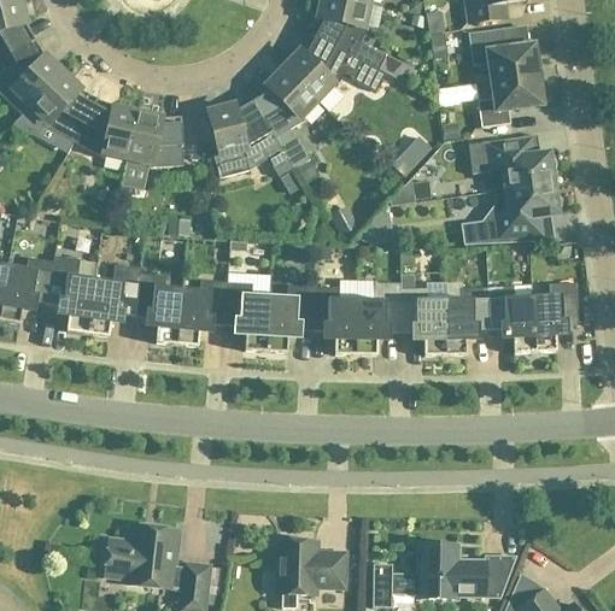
[(0,59),(30,42),(19,23),(27,22),(22,0),(10,0),(0,3),(0,59)]
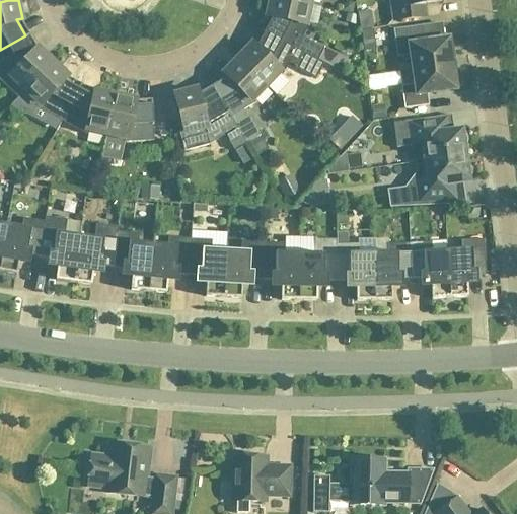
[(306,20),(310,2),(301,0),(271,0),(268,13),(275,14),(266,30),(318,59),(325,47),(303,34),(310,21),(309,21),(306,20)]
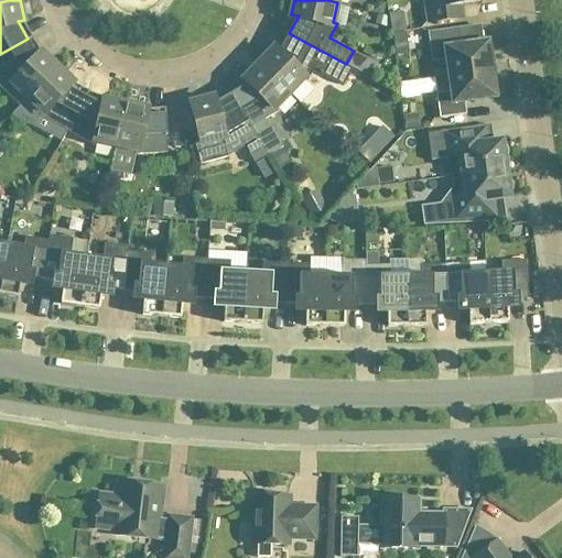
[(425,0),(430,21),(458,17),(456,2),(474,0),(425,0)]
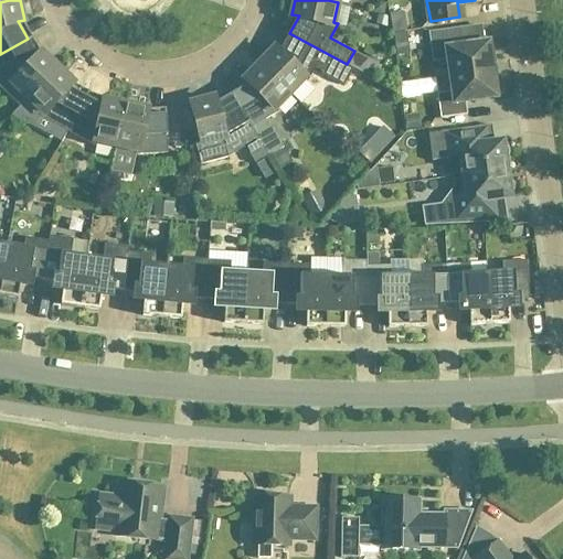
[(450,73),(497,66),(495,50),(490,47),(489,40),(467,42),(463,40),(460,25),(429,30),(433,60),(448,57),(450,73)]
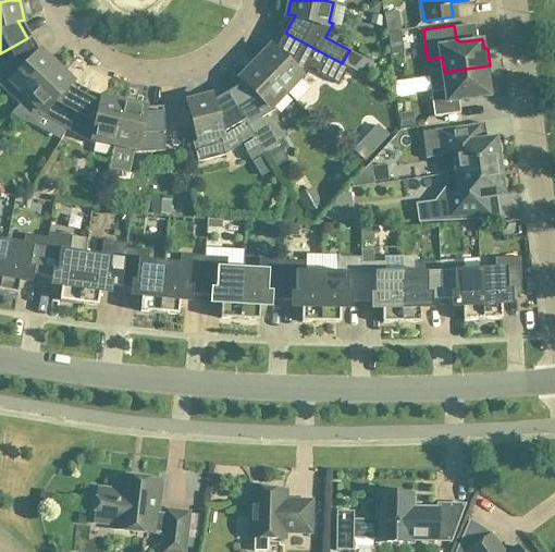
[(304,78),(311,64),(319,69),(318,71),(340,82),(348,65),(342,63),(285,33),(276,50),(271,46),(256,61),(286,90),(300,75),(303,78),(304,78)]
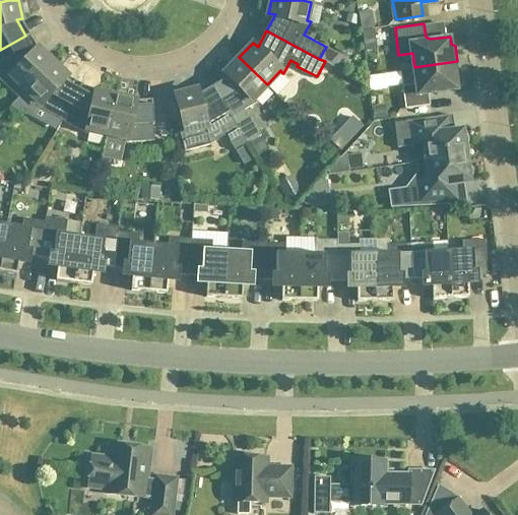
[(25,36),(0,50),(0,62),(9,78),(10,78),(10,77),(12,75),(26,88),(53,60),(39,46),(35,51),(25,36)]
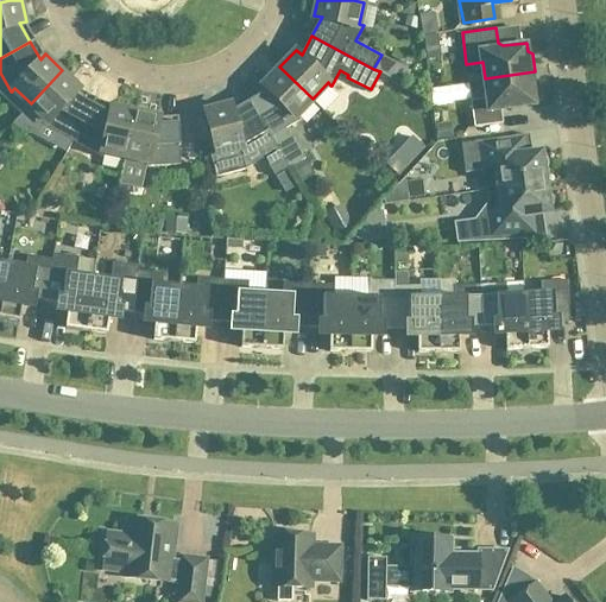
[(251,100),(271,135),(290,166),(307,156),(292,132),(290,132),(286,126),(301,118),(301,116),(300,116),(297,114),(313,99),(279,67),(264,83),(269,88),(251,100)]
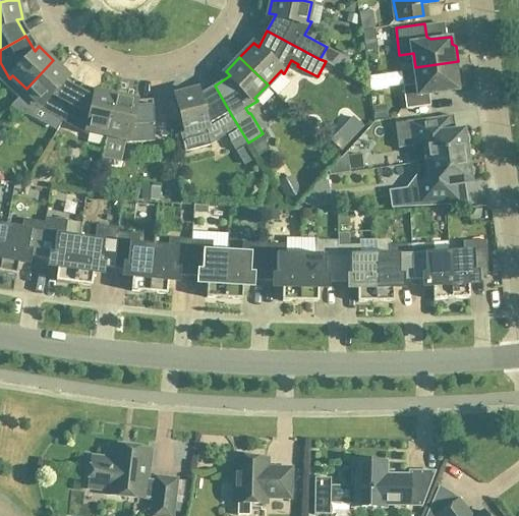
[(53,60),(26,89),(40,102),(38,104),(37,105),(62,119),(79,88),(63,79),(68,74),(53,60)]
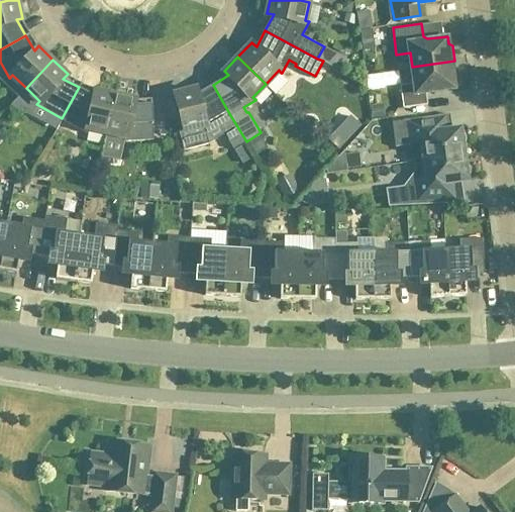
[(454,61),(412,67),(414,82),(401,84),(404,106),(428,103),(426,91),(454,87),(453,80),(457,77),(454,61)]
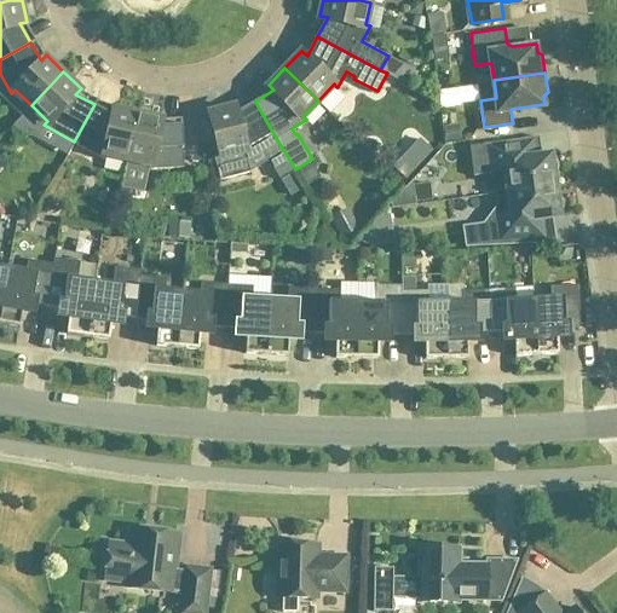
[(94,104),(74,142),(105,158),(107,156),(105,156),(107,152),(128,157),(138,111),(139,108),(116,102),(114,115),(94,104)]
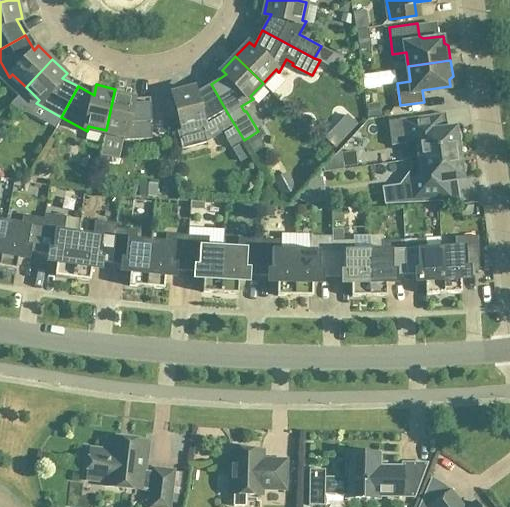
[(174,92),(183,128),(178,129),(182,147),(207,140),(204,128),(228,114),(211,84),(195,93),(194,86),(174,92)]
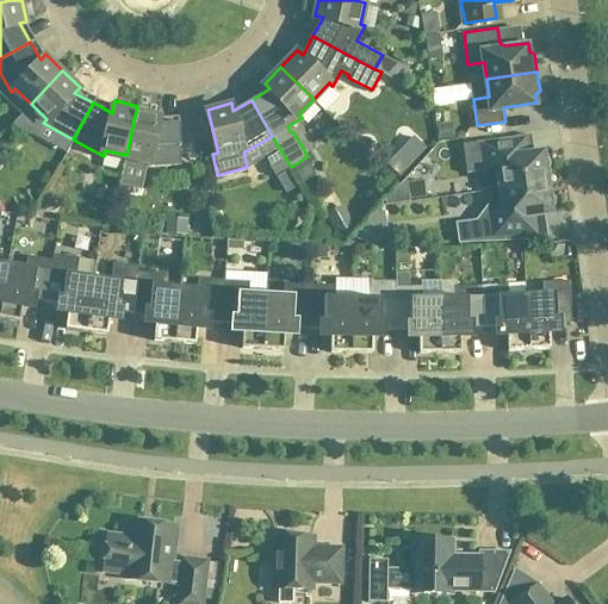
[(136,110),(126,155),(148,160),(148,163),(147,163),(147,164),(182,163),(180,122),(157,123),(160,116),(136,110)]
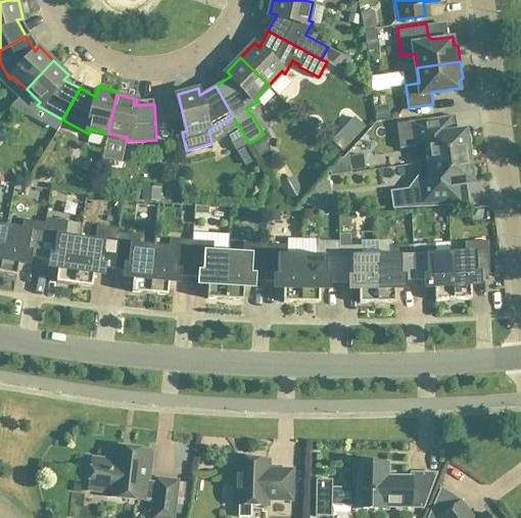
[(419,161),(429,159),(469,154),(468,144),(470,142),(471,139),(471,136),(469,134),(466,132),(466,129),(436,133),(434,116),(397,122),(400,146),(417,144),(419,161)]
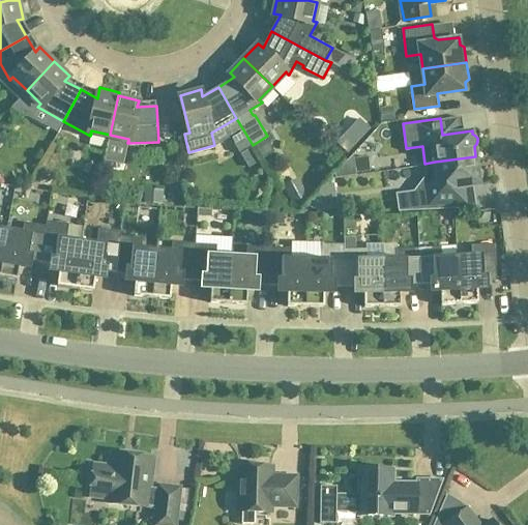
[(475,156),(435,162),(437,173),(428,174),(422,180),(422,184),(419,185),(415,191),(398,193),(400,208),(451,206),(449,187),(479,183),(478,179),(481,177),(482,174),(482,171),(479,169),(477,167),(475,156)]
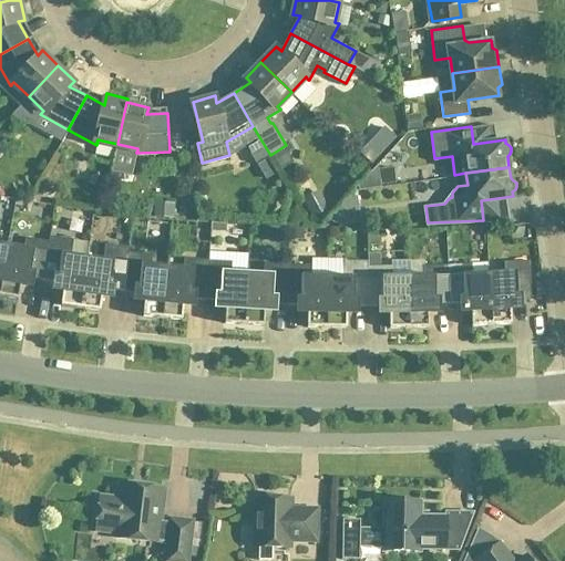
[(50,234),(50,239),(43,279),(58,280),(57,286),(64,287),(62,303),(81,307),(88,256),(72,253),(74,237),(50,234)]
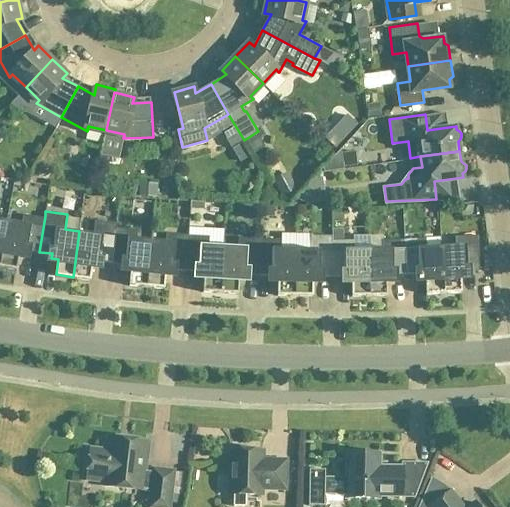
[(8,220),(0,263),(0,265),(17,268),(20,253),(26,254),(27,249),(39,252),(45,216),(24,213),(22,222),(8,220)]
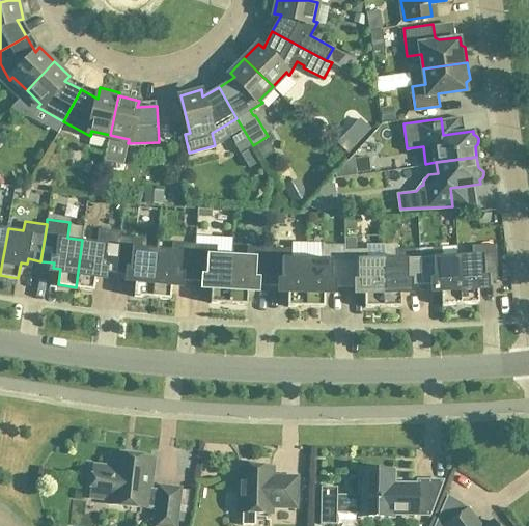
[(104,270),(116,272),(121,234),(121,229),(100,226),(98,242),(82,240),(76,287),(94,289),(96,274),(103,275),(104,270)]
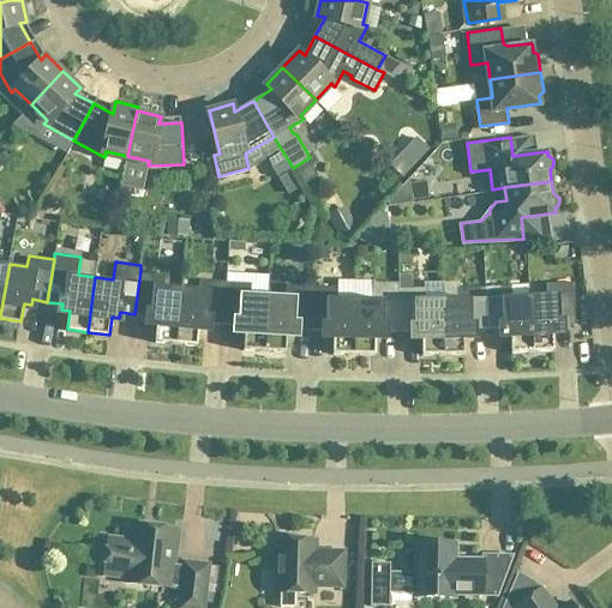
[(166,274),(141,271),(135,314),(150,315),(150,321),(157,321),(155,341),(177,342),(181,287),(165,286),(166,274)]
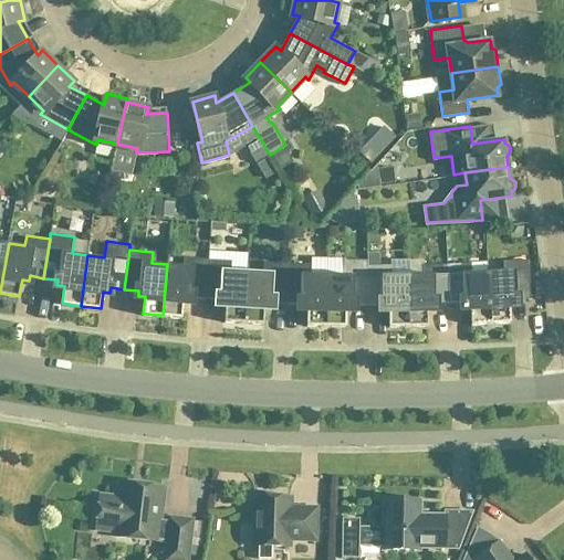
[(184,266),(167,264),(163,315),(181,317),(184,300),(190,300),(191,296),(205,297),(208,257),(185,255),(184,266)]
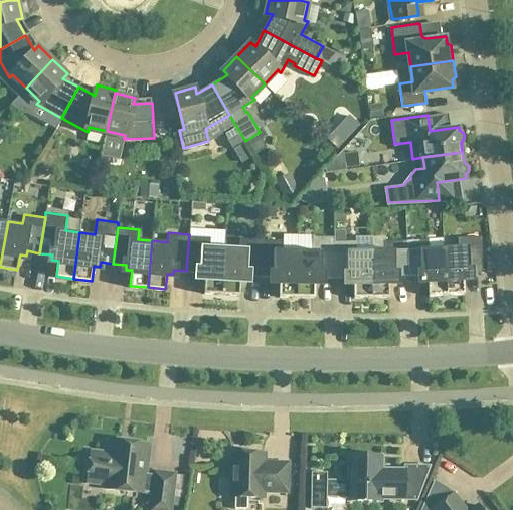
[(211,235),(189,234),(186,271),(199,272),(199,276),(205,277),(204,292),(222,293),(225,246),(210,245),(211,235)]
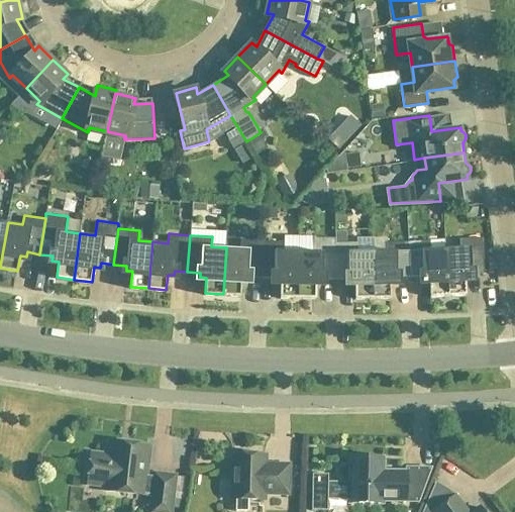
[(314,250),(299,250),(298,297),(316,297),(316,282),(323,282),(323,277),(336,278),(336,241),(336,236),(314,236),(314,250)]
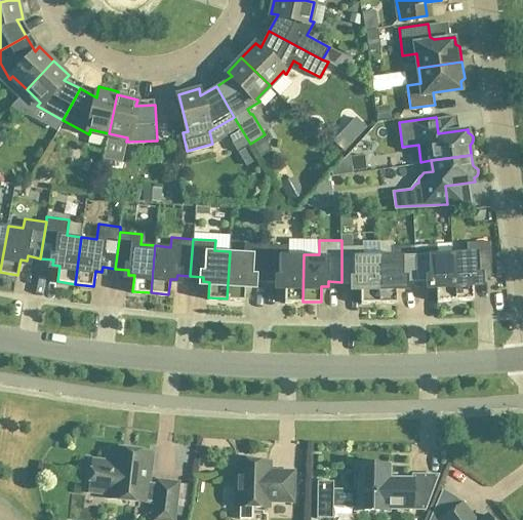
[(468,251),(453,252),(455,300),(474,298),(473,282),(479,282),(479,277),(492,276),(490,240),(468,241),(468,251)]
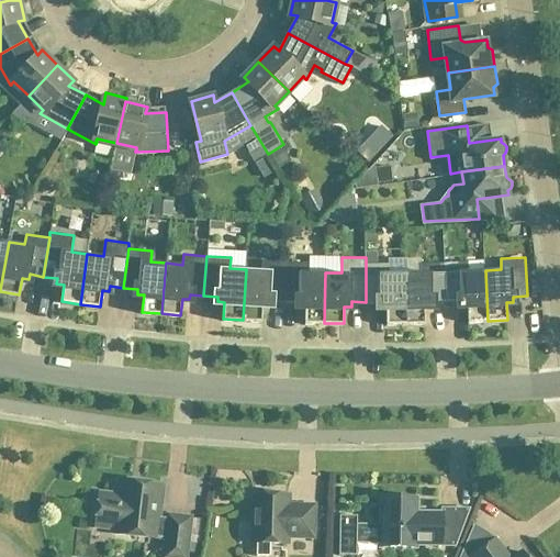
[(261,270),(246,269),(243,320),(262,321),(262,304),(270,304),(270,299),(284,300),(286,260),(262,259),(261,270)]
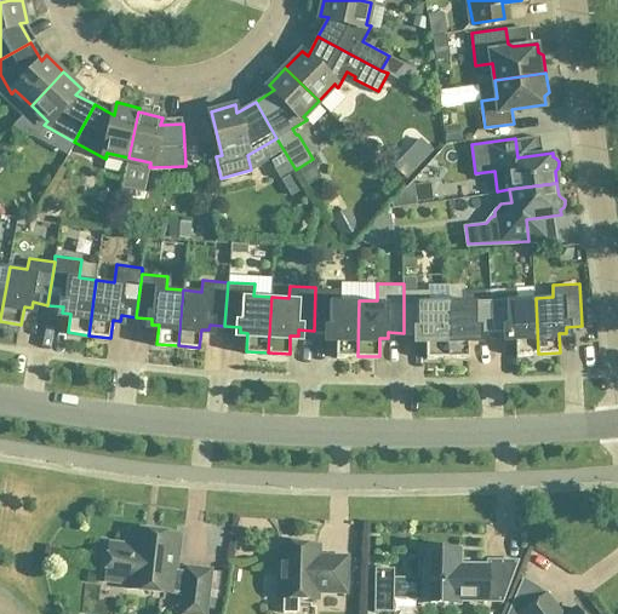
[(491,288),(492,331),(508,331),(508,336),(516,336),(516,355),(538,354),(536,298),(518,298),(516,286),(491,288)]
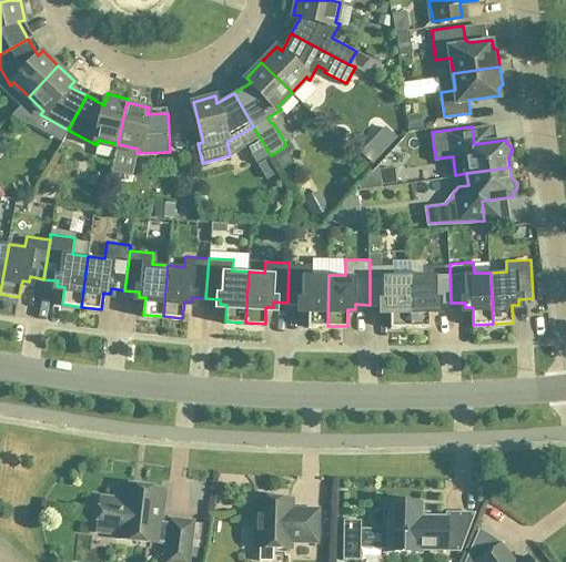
[(309,326),(327,326),(329,275),(313,275),(313,264),(289,263),(287,303),(302,303),(302,308),(309,308),(309,326)]
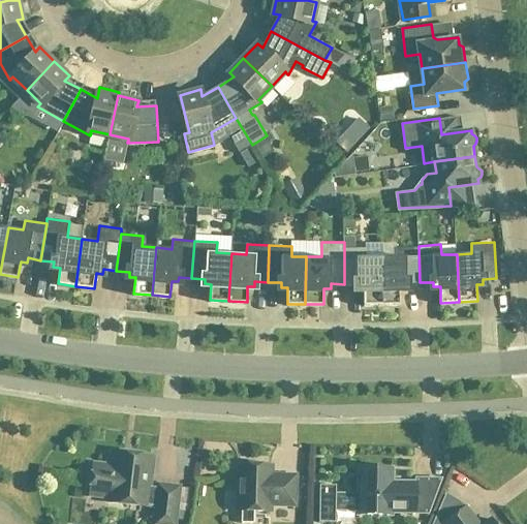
[(364,305),(382,304),(381,256),(366,256),(366,246),(344,247),(344,284),(357,283),(358,288),(364,288),(364,305)]
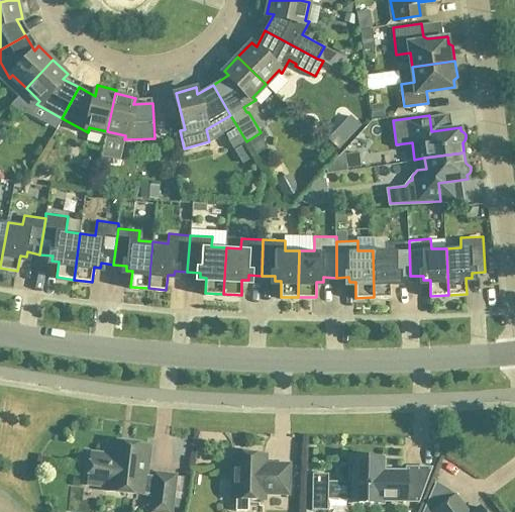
[(388,250),(373,250),(374,297),(391,297),(391,282),(397,281),(397,277),(410,276),(409,240),(387,240),(388,250)]
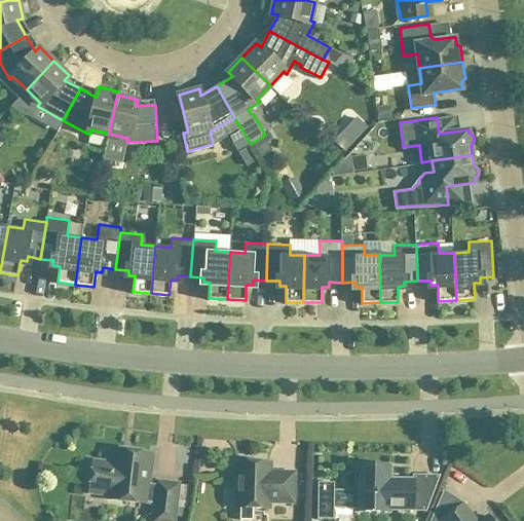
[(147,500),(156,500),(153,520),(160,520),(174,520),(179,482),(158,480),(157,483),(149,482),(153,452),(114,447),(112,461),(94,459),(92,467),(88,469),(87,480),(91,483),(90,490),(109,492),(108,496),(147,501),(147,500)]
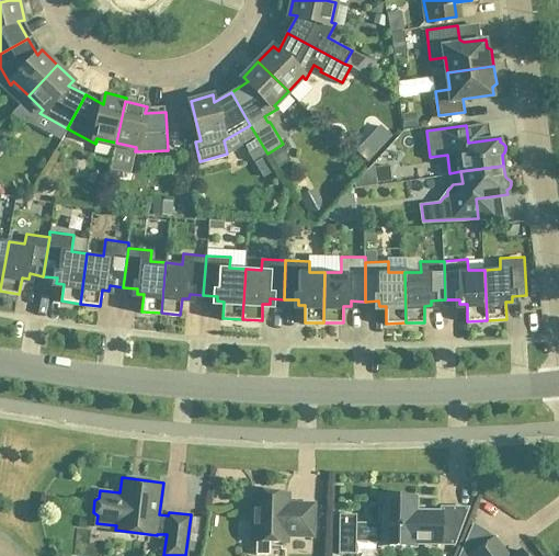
[(252,540),(287,541),(288,533),(314,534),(315,502),(288,502),(289,491),(254,490),(252,540)]
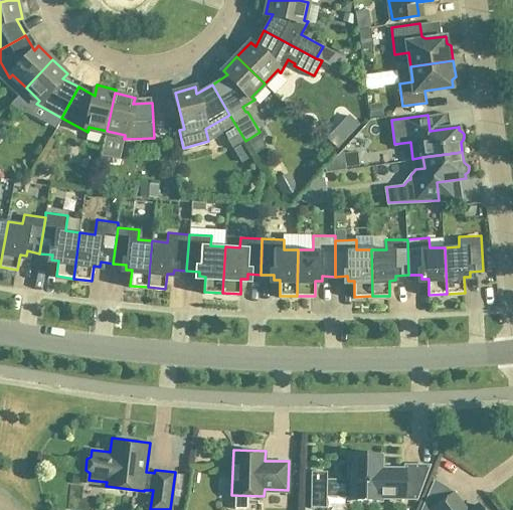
[(349,495),(349,499),(381,499),(381,496),(405,496),(406,468),(382,468),(382,454),(350,453),(350,479),(328,479),(328,471),(312,471),(311,507),(327,507),(327,494),(349,495)]
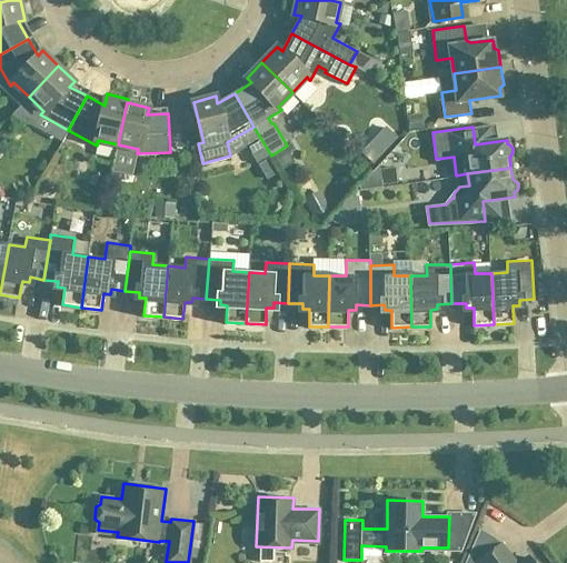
[(535,562),(529,555),(518,562),(517,562),(501,543),(477,562),(535,562)]
